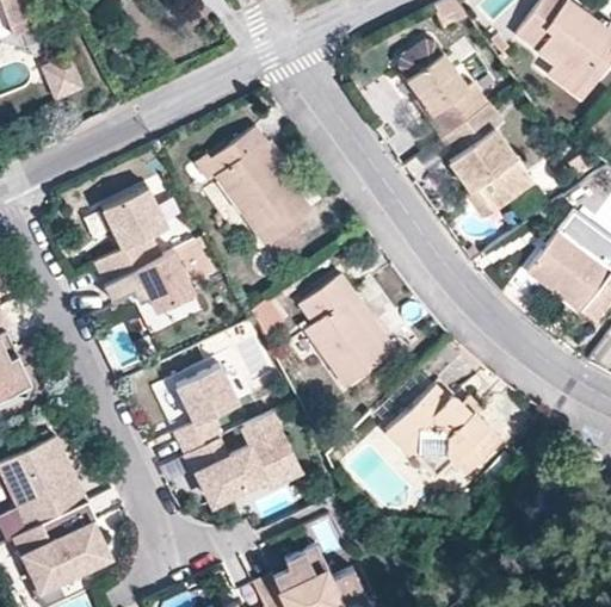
[(36,26),(25,0),(0,0),(0,2),(1,2),(13,35),(36,26)]
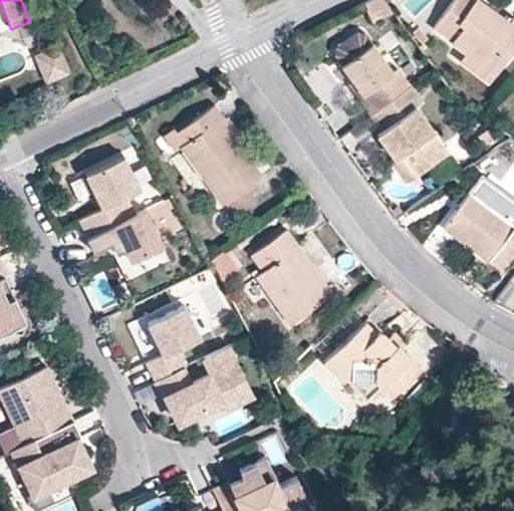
[(393,13),(382,0),(375,0),(365,5),(374,24),(393,13)]
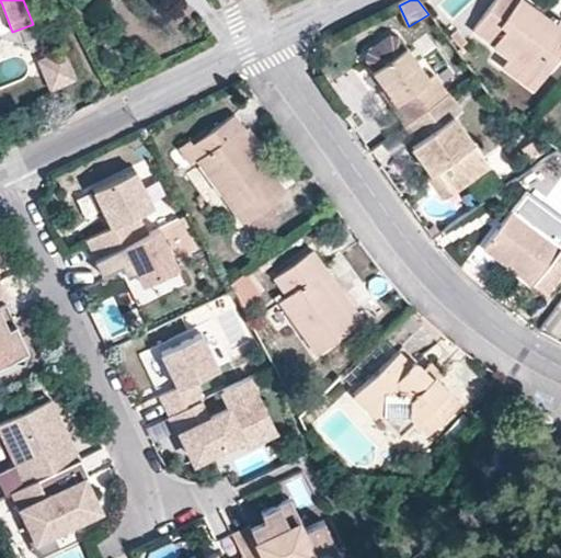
[(554,25),(519,0),(518,0),(518,1),(516,0),(495,0),(472,33),(508,58),(541,82),(560,54),(560,22),(559,21),(554,25)]
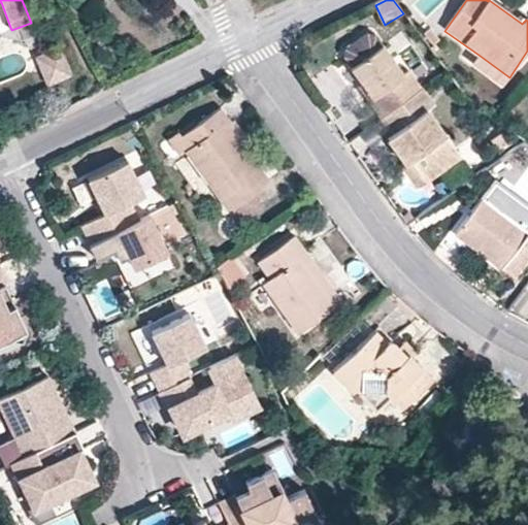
[(438,41),(430,31),(425,35),(433,45),(438,41)]
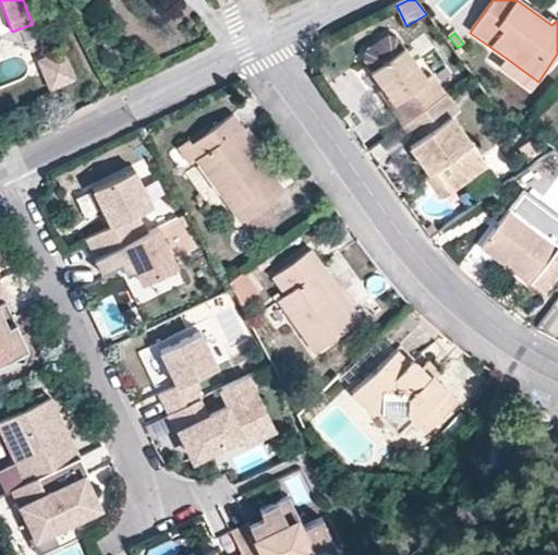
[(445,96),(432,76),(426,81),(396,37),(388,36),(364,53),(363,61),(383,89),(393,105),(388,109),(402,127),(445,96)]
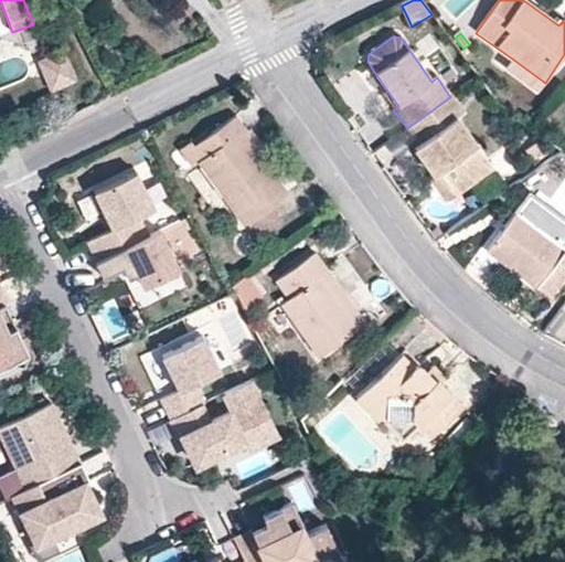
[(76,80),(64,51),(39,62),(50,91),(76,80)]
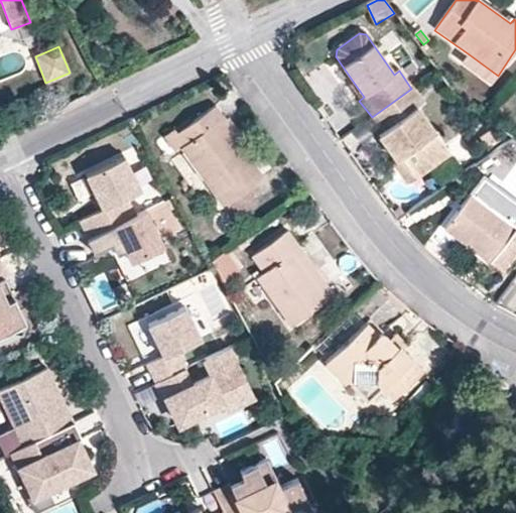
[(498,76),(468,53),(461,63),(491,85),(498,76)]
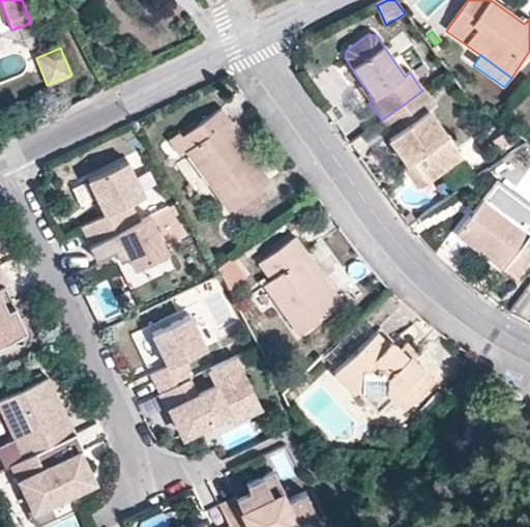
[(374,99),(363,85),(358,89),(369,104),(374,99)]
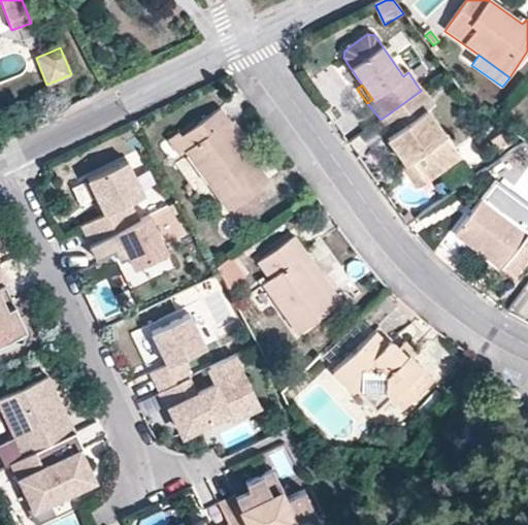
[(460,158),(426,111),(433,106),(421,91),(381,120),(393,136),(388,140),(406,166),(410,163),(425,184),(460,158)]
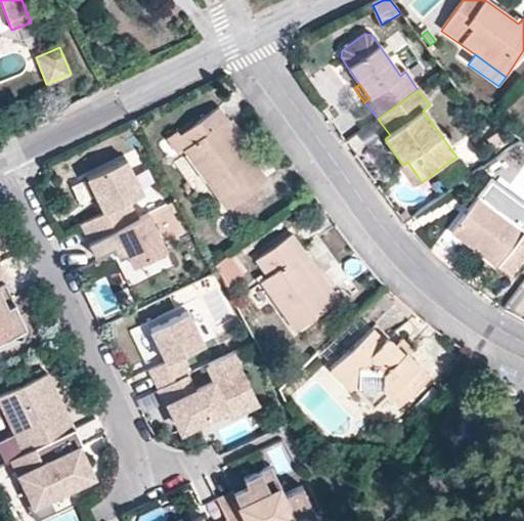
[(267,182),(243,148),(225,126),(229,123),(219,109),(197,125),(180,137),(177,133),(167,140),(178,157),(184,153),(226,211),(229,209),(253,192),(267,182)]
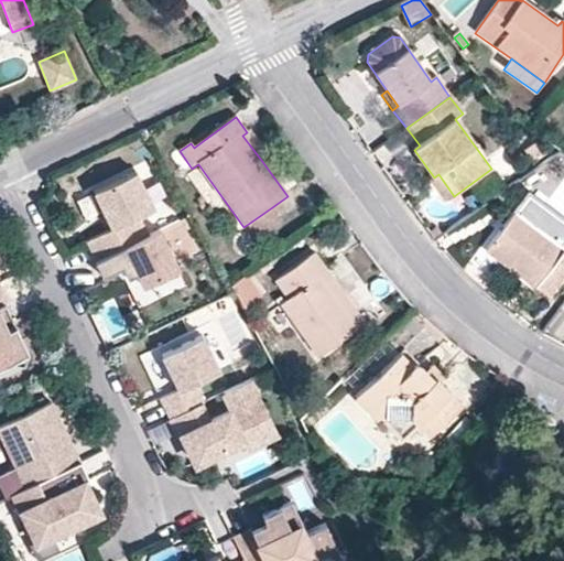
[(194,148),(212,135),(208,131),(191,143),(194,148)]
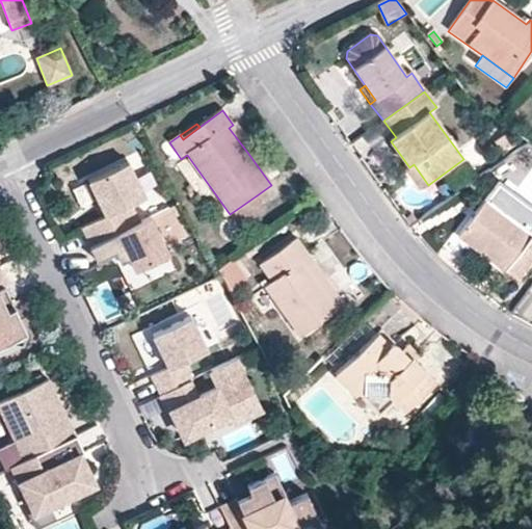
[(251,147),(235,124),(233,125),(229,128),(246,151),(251,147)]
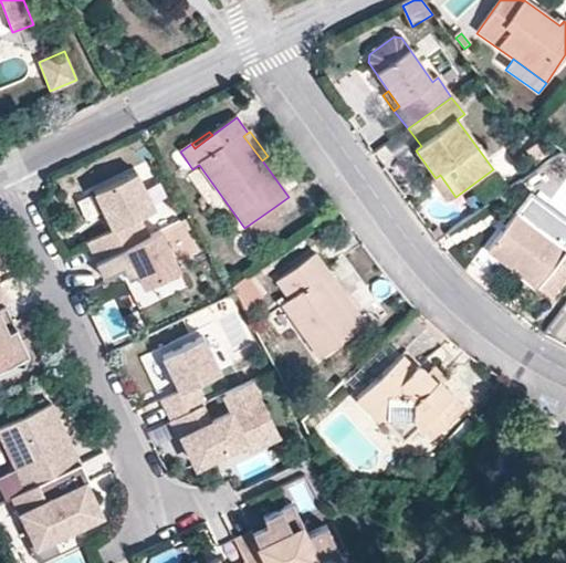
[(546,152),(540,142),(524,152),(532,162),(546,152)]
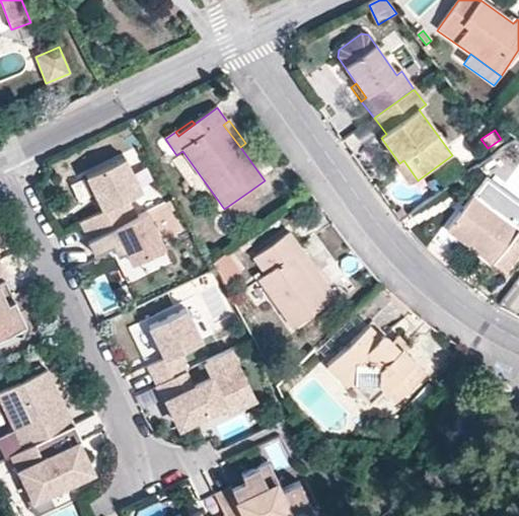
[(128,201),(143,195),(126,160),(86,178),(103,212),(80,224),(84,232),(89,241),(137,218),(128,201)]
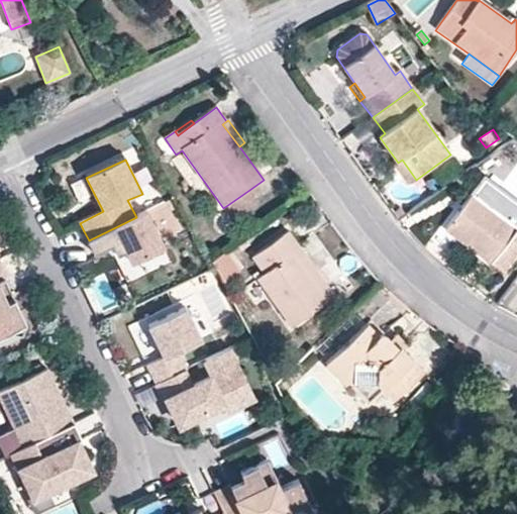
[(416,180),(402,160),(398,163),(394,166),(408,186),(416,180)]
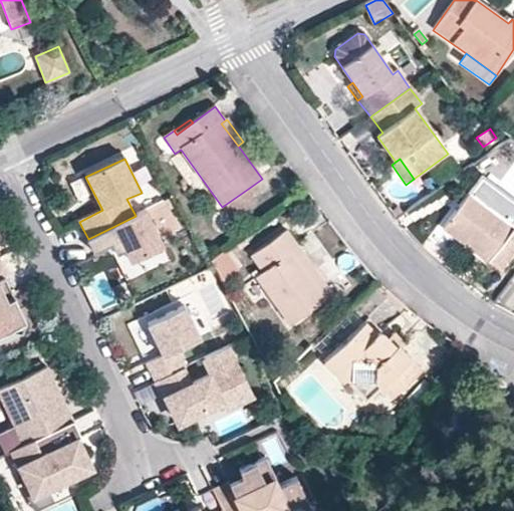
[(71,180),(79,198),(92,192),(84,174),(71,180)]
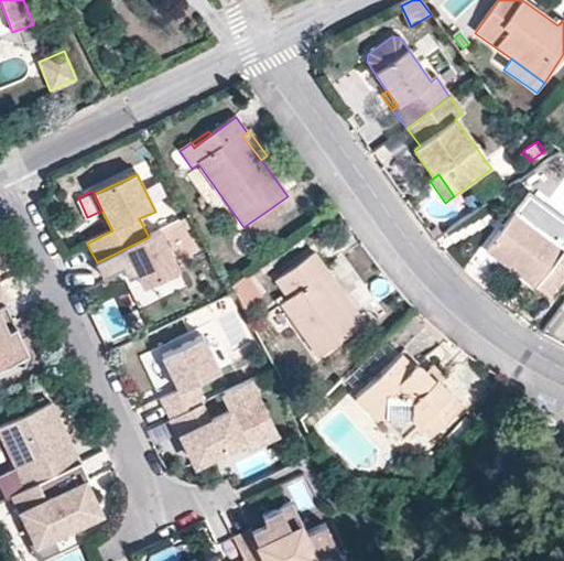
[(563,222),(533,198),(524,200),(486,251),(511,271),(537,290),(541,284),(554,294),(563,281),(563,222)]
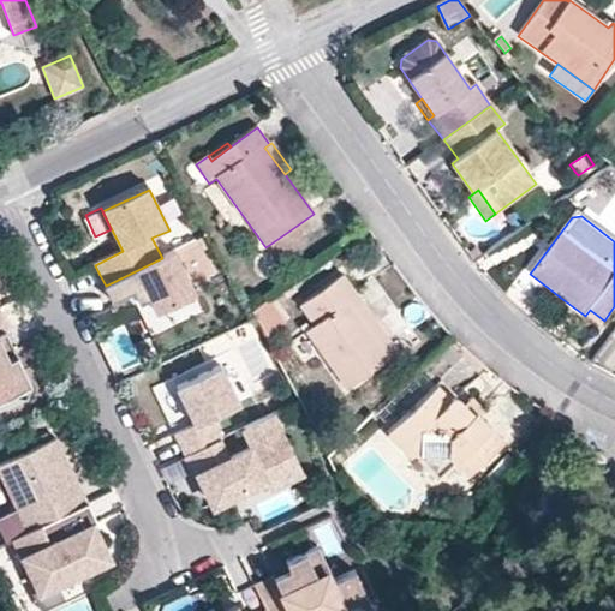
[(309,244),(297,226),(269,245),(281,263),(309,244)]
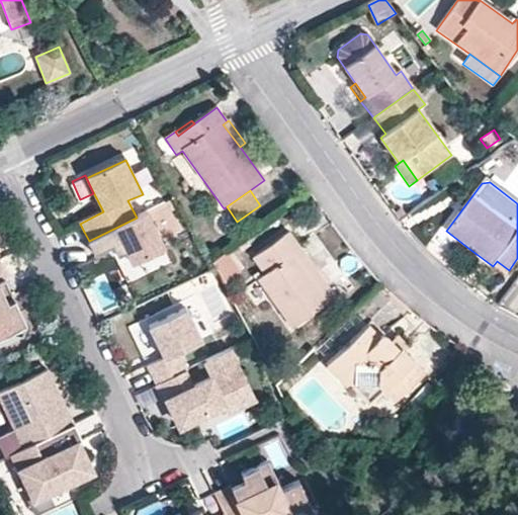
[(407,218),(401,210),(394,216),(400,223),(407,218)]
